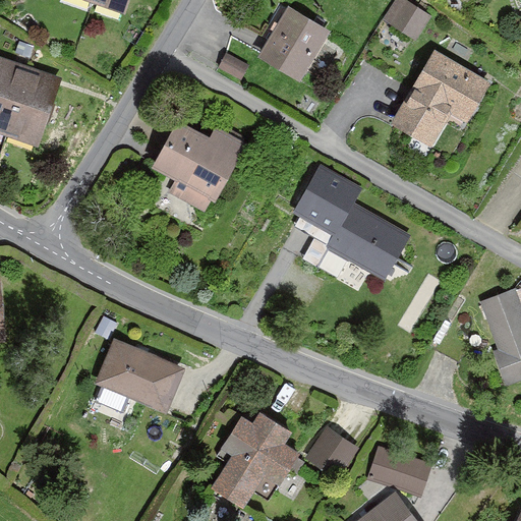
[(90,0),(125,11),(128,0),(90,0)]
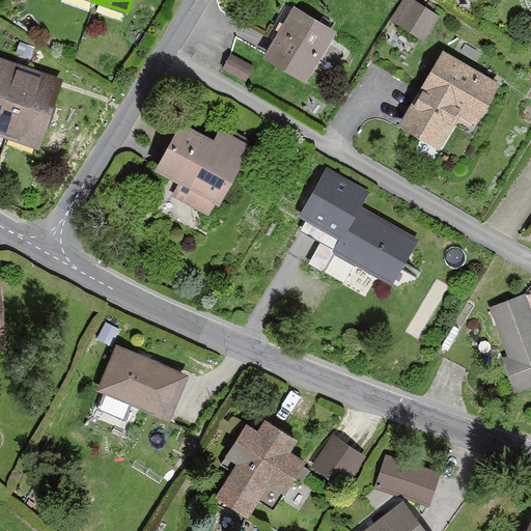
[(441,15),(415,0),(400,0),(389,20),(425,42),(441,15)]
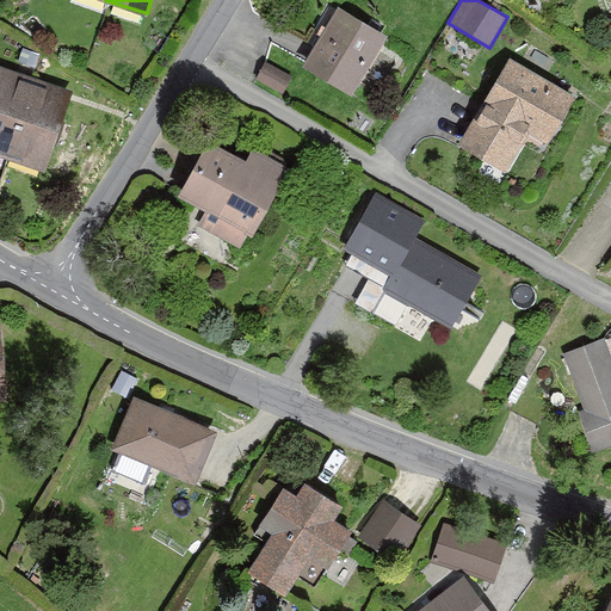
[(352,93),(387,34),(338,6),(303,65),(352,93)]
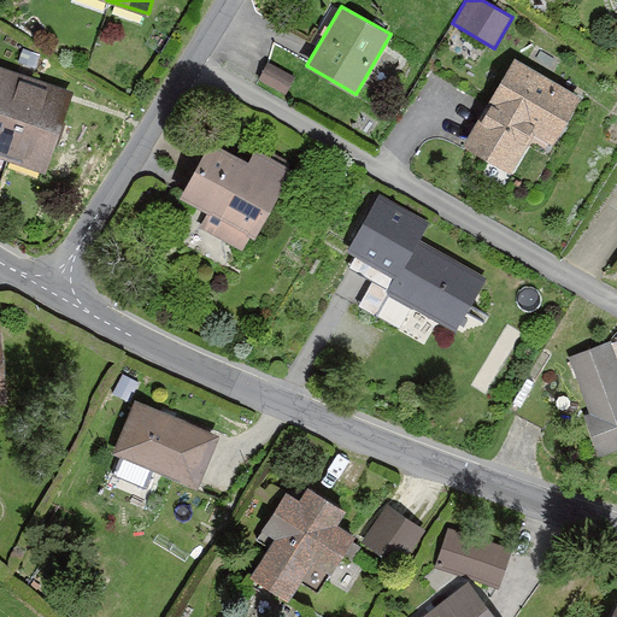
[(552,146),(583,92),(513,53),(460,146),(510,174),(532,135),(552,146)]
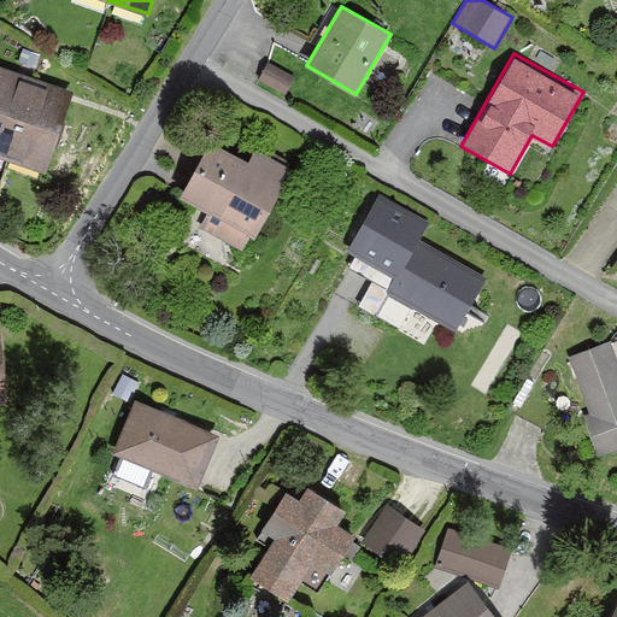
[(257,81),(287,97),(298,76),(268,60),(257,81)]
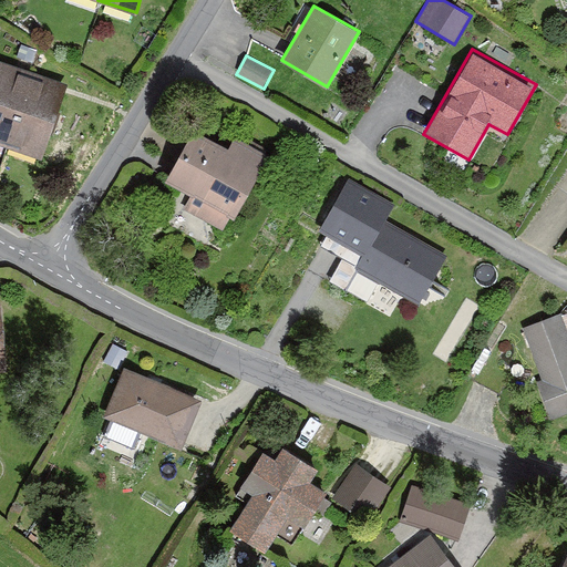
[(12,64),(0,60),(0,144),(41,157),(66,82),(43,74),(12,64)]
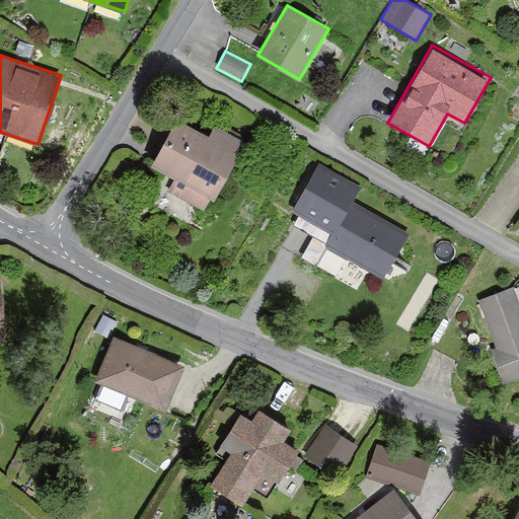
[(214,198),(245,140),(215,124),(209,134),(176,117),(151,163),(174,176),(167,190),(204,209),(211,197),(214,198)]
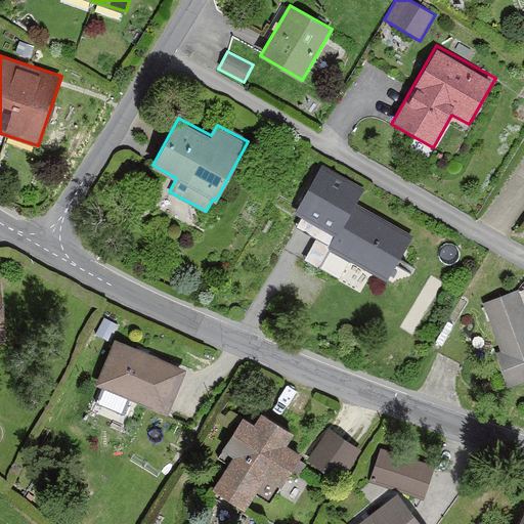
[(367,185),(323,162),(295,214),(337,236),(330,249),(388,279),(412,234),(356,205),(367,185)]
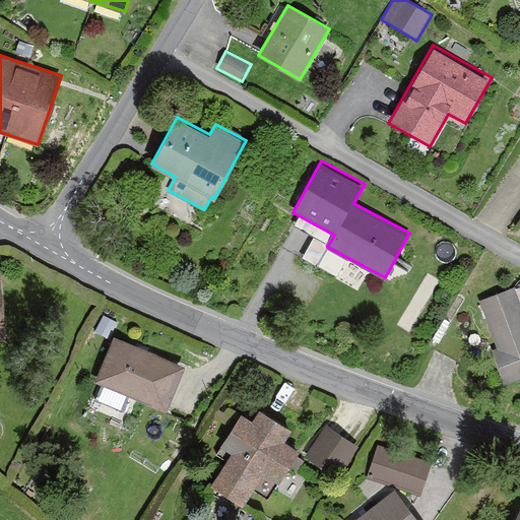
[(519,303),(514,287),(479,301),(498,347),(493,348),(506,382),(519,376),(519,303)]
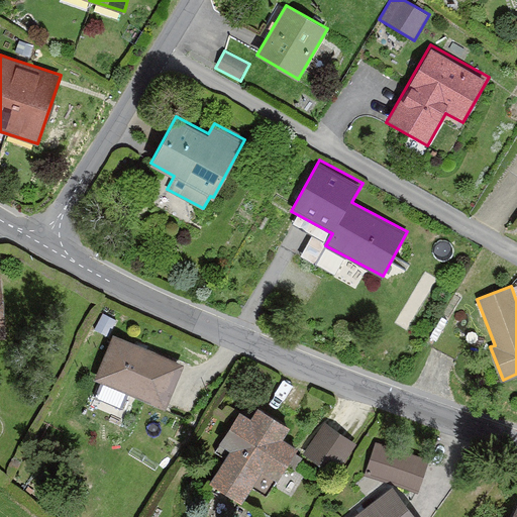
[(185,362),(112,332),(93,379),(166,408),(185,362)]
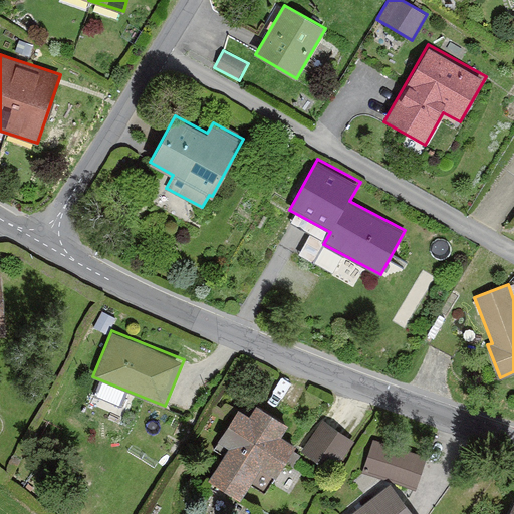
[(288,424),(256,403),(248,414),(239,408),(218,440),(229,447),(208,479),(239,499),(261,466),(275,476),(295,445),(281,435),(288,424)]
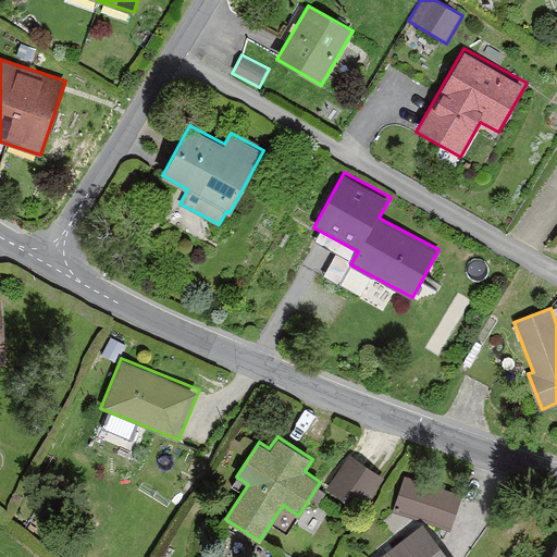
[(386,480),(347,457),(327,490),(367,514),(386,480)]
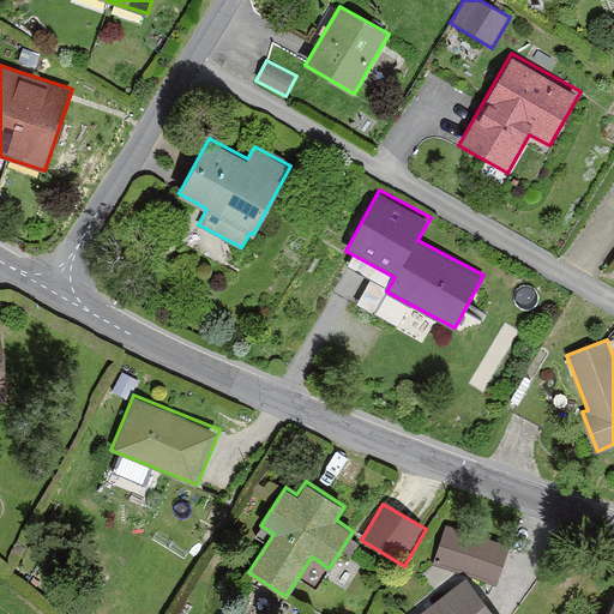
[(509,546),(445,525),(434,560),(497,581),(509,546)]
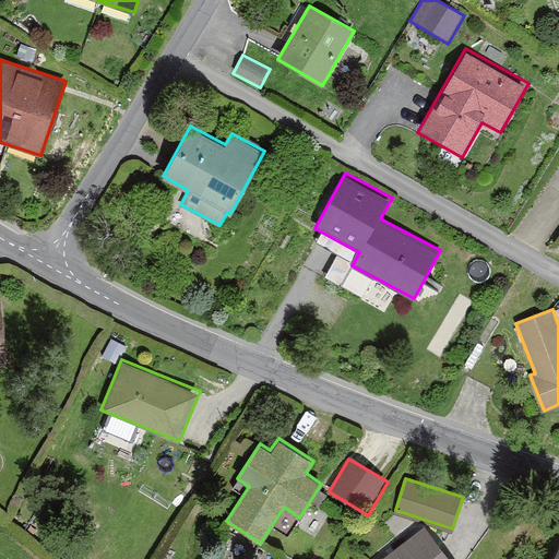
[(450,558),(425,525),(380,558),(450,558)]
